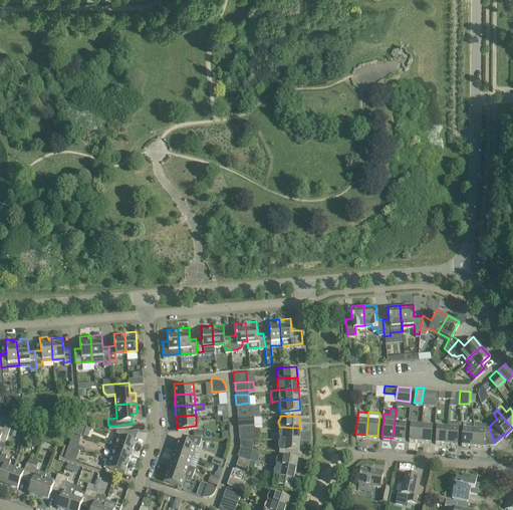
[(447,419),(447,425),(445,442),(456,443),(457,437),(459,437),(460,426),(460,420),(447,419)]
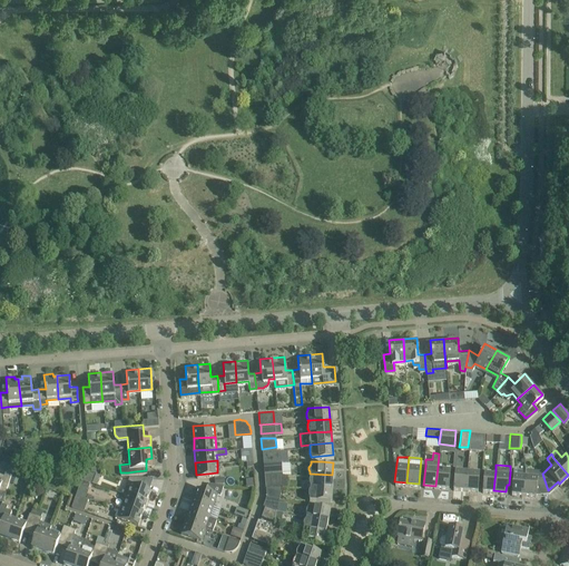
[(525,470),(525,467),(510,466),(510,472),(512,472),(511,491),(523,493),(525,470)]
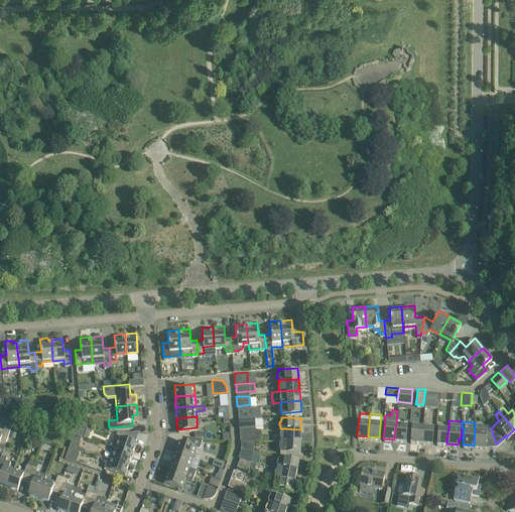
[(407,423),(396,422),(394,439),(405,439),(407,423)]
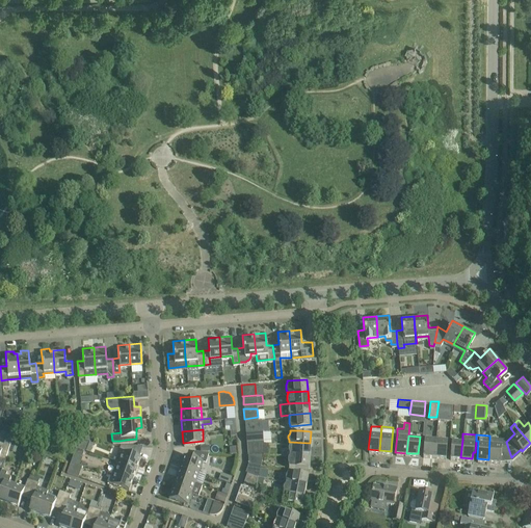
[(501,443),(489,442),(490,436),(489,436),(489,439),(488,459),(500,460),(500,458),(511,457),(506,442),(501,443)]
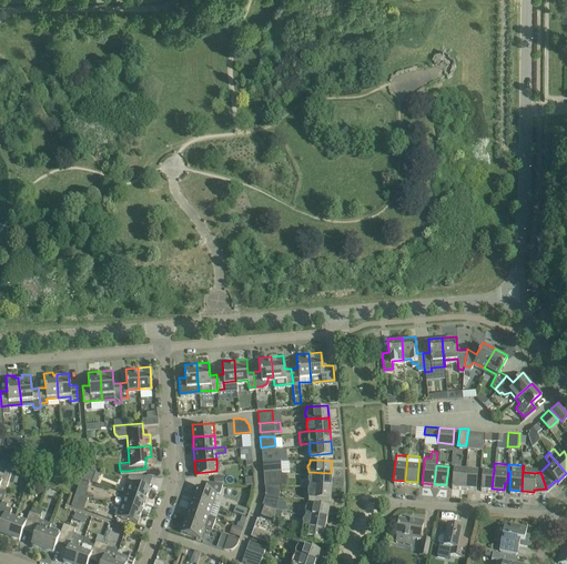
[(463,486),(465,467),(453,466),(451,485),(463,486)]
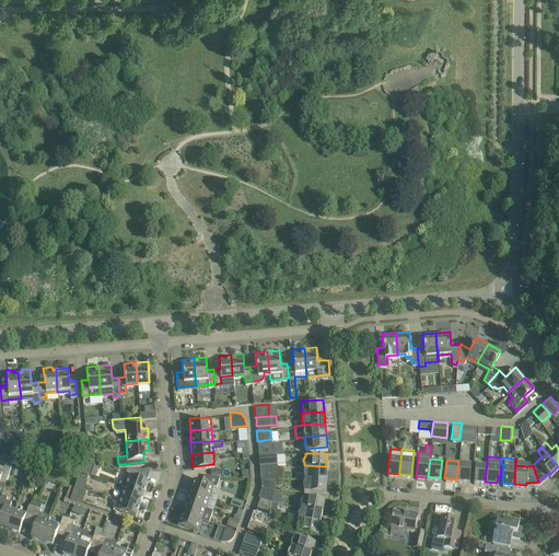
[(6,477),(11,463),(4,461),(3,464),(0,462),(0,475),(6,477)]
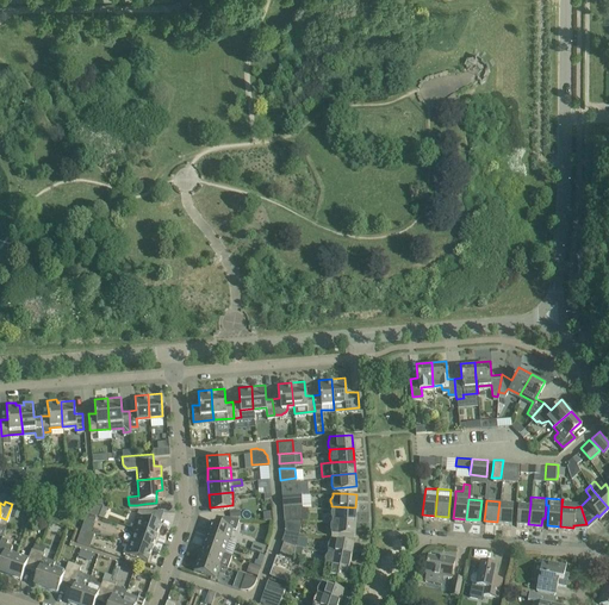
[(91,504),(88,510),(97,512),(95,512),(98,513),(101,504),(91,501),(91,504)]
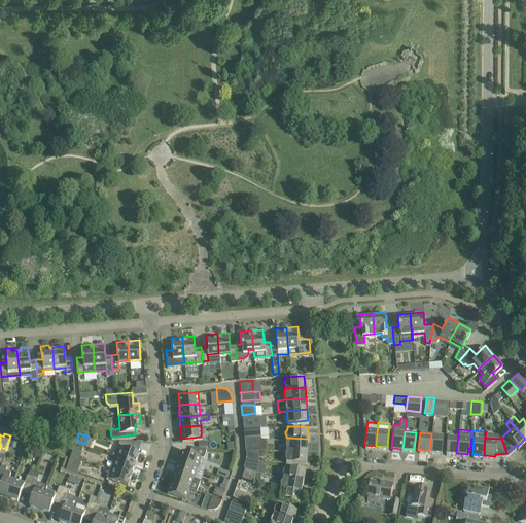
[(441,452),(442,442),(443,434),(431,433),(429,451),(441,452)]
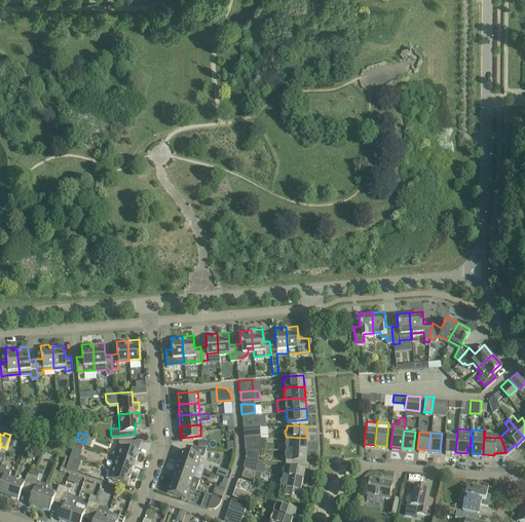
[(455,452),(457,435),(446,434),(444,451),(455,452)]
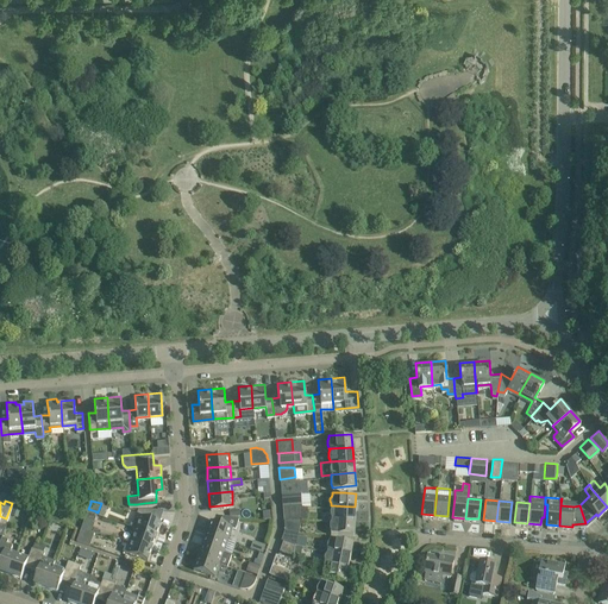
[(355,520),(355,507),(331,505),(331,507),(330,508),(330,510),(330,513),(328,513),(326,514),(325,515),(325,516),(325,518),(331,518),(355,520)]
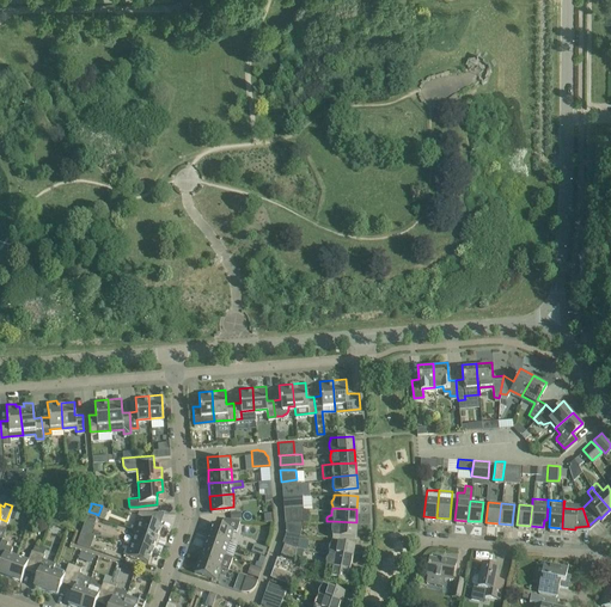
[(156,509),(141,509),(138,509),(136,514),(134,520),(130,523),(129,526),(132,526),(157,534),(160,522),(152,519),(156,509)]
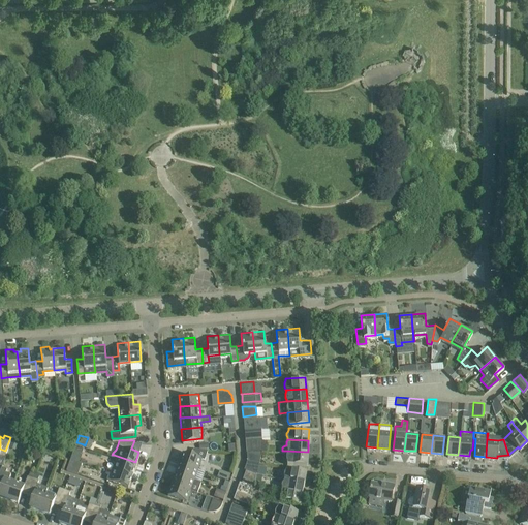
[(74,441),(72,448),(82,451),(83,444),(84,444),(76,442),(74,441)]
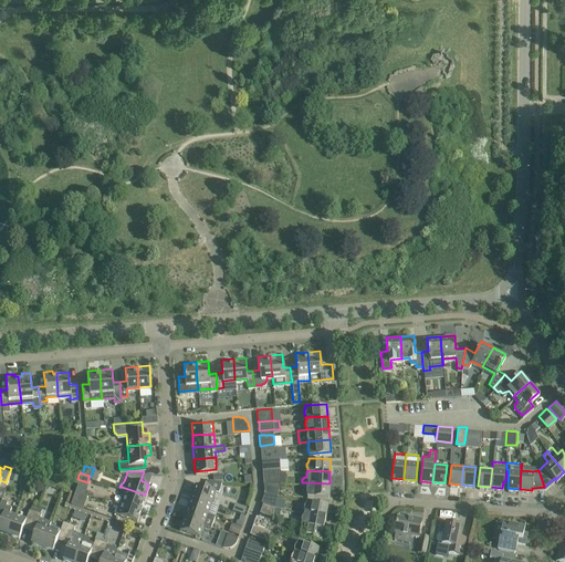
[(221,479),(217,479),(206,477),(203,485),(195,481),(191,492),(211,500),(215,488),(218,489),(221,479)]
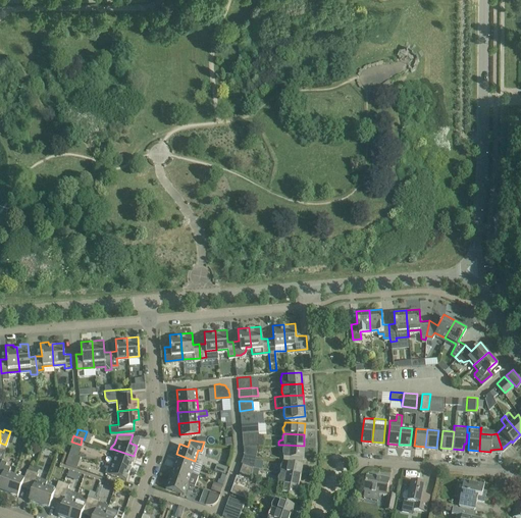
[(256,454),(257,444),(243,445),(244,453),(256,454)]
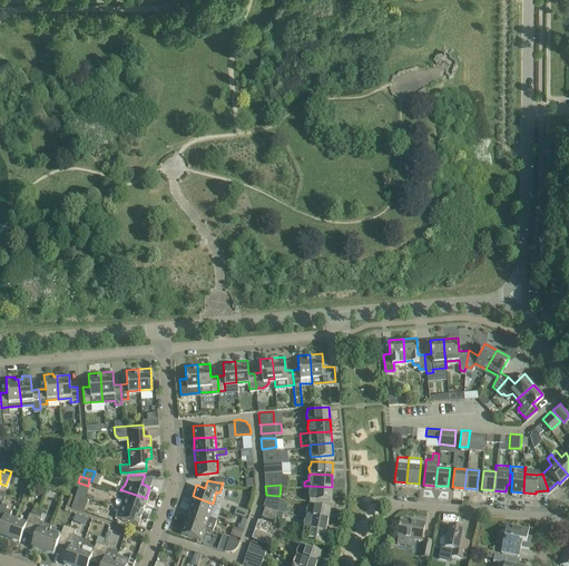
[(331,499),(332,487),(310,486),(310,487),(308,488),(307,491),(308,494),(308,496),(308,498),(331,499)]
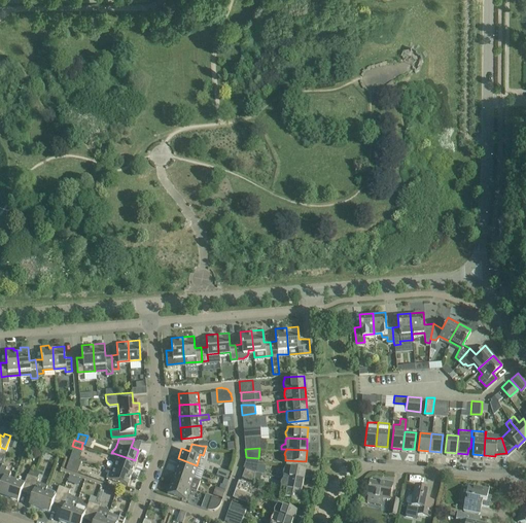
[(131,473),(135,460),(113,453),(111,458),(115,460),(113,466),(131,473)]
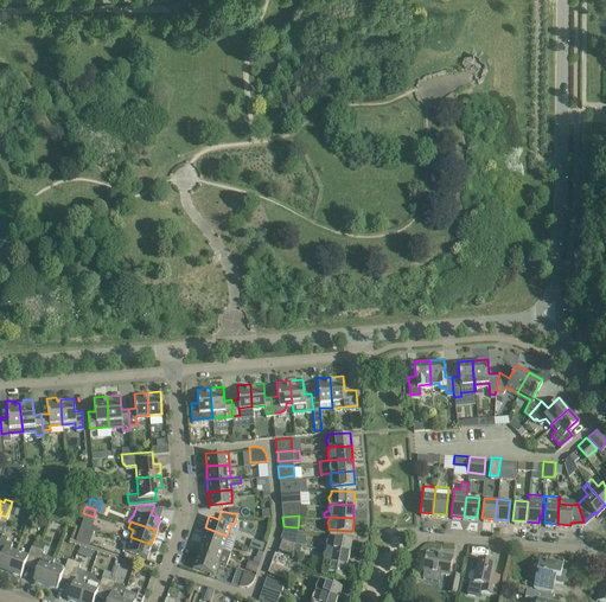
[(295,542),(298,527),(284,526),(280,536),(281,536),(293,540),(295,542)]
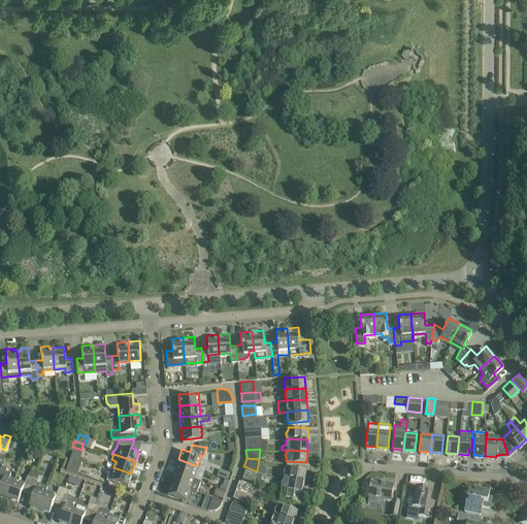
[(193,477),(197,466),(178,459),(174,469),(193,477)]
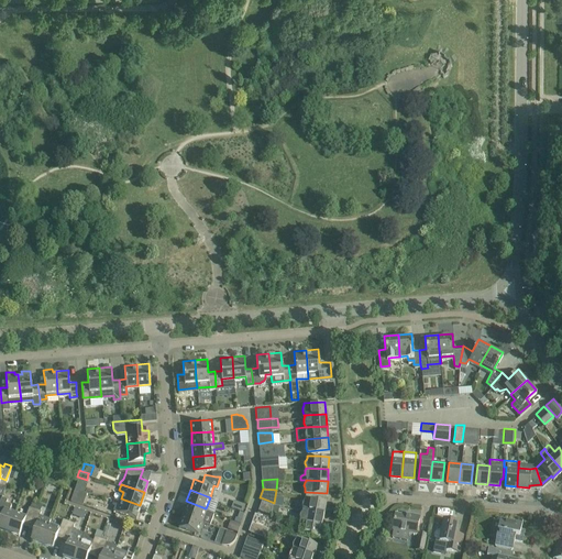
[(6,500),(7,496),(0,494),(0,511),(1,511),(0,514),(0,526),(8,529),(14,510),(9,507),(11,502),(6,500)]
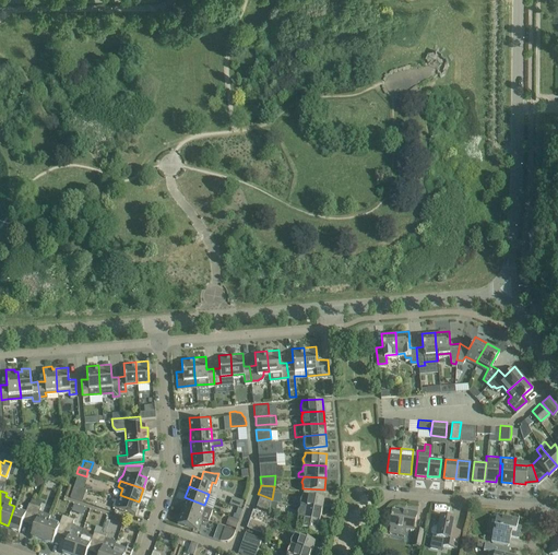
[(139,502),(120,495),(113,492),(110,498),(114,499),(113,505),(134,512),(139,502)]
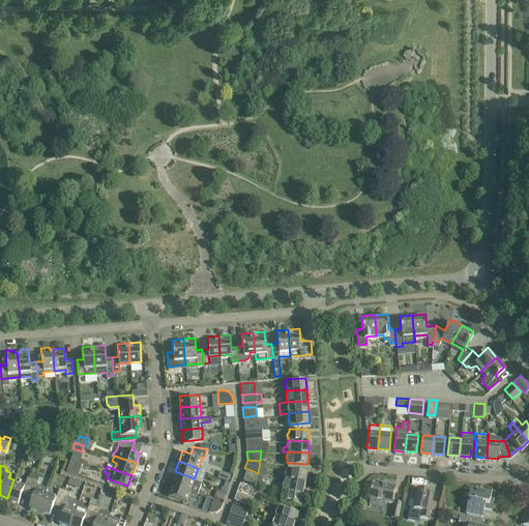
[(306,471),(296,469),(286,467),(286,469),(285,471),(284,473),(284,475),(284,477),(284,478),(304,481),(306,471)]
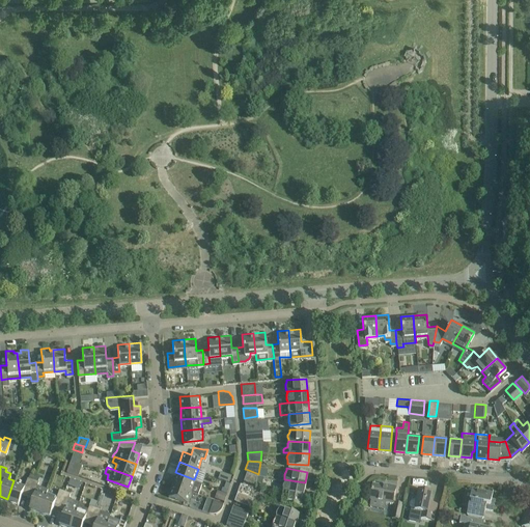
[(28,491),(34,471),(30,469),(28,476),(27,475),(24,483),(14,480),(7,499),(18,502),(22,489),(28,491)]
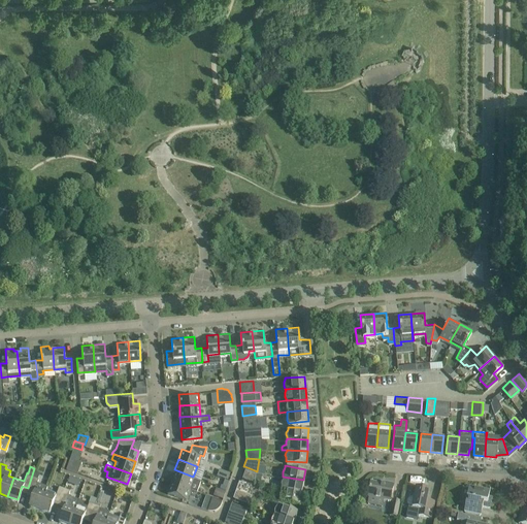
[(230,470),(219,466),(217,471),(228,477),(230,470)]
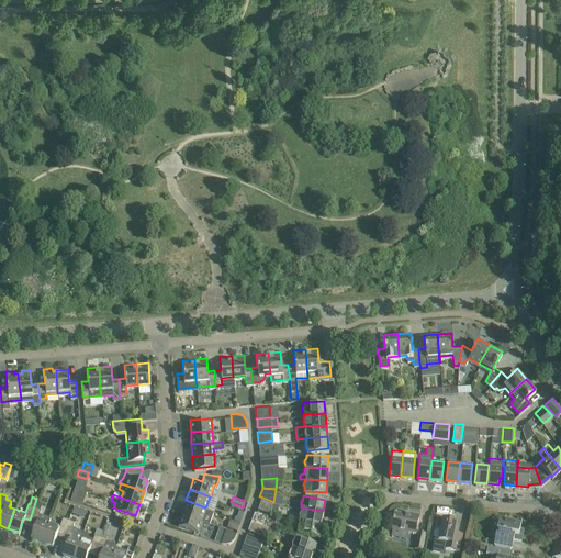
[(271,501),(260,497),(257,508),(256,510),(254,510),(269,513),(271,501)]
